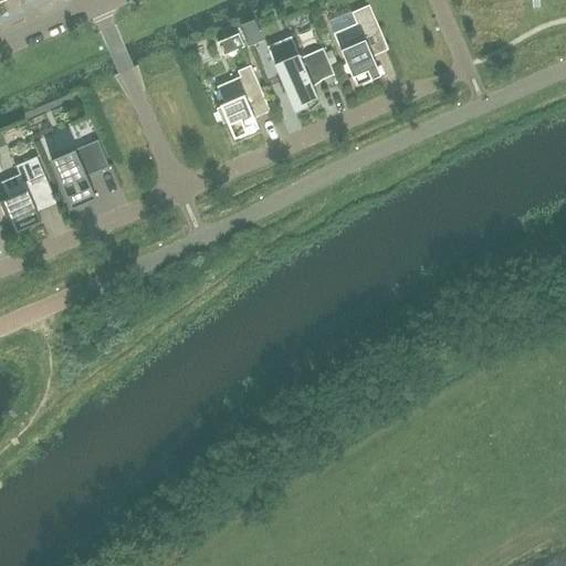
[(381,76),(373,58),(364,37),(380,30),(369,6),(352,13),(357,24),(334,34),(356,87),(381,76)]
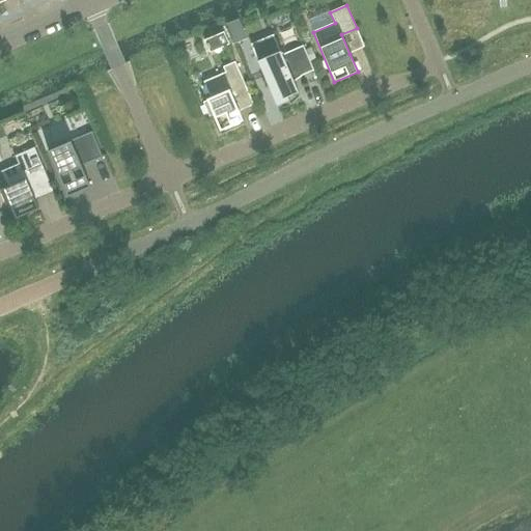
[(224,32),(216,36),(221,49),(229,45),(224,32)]
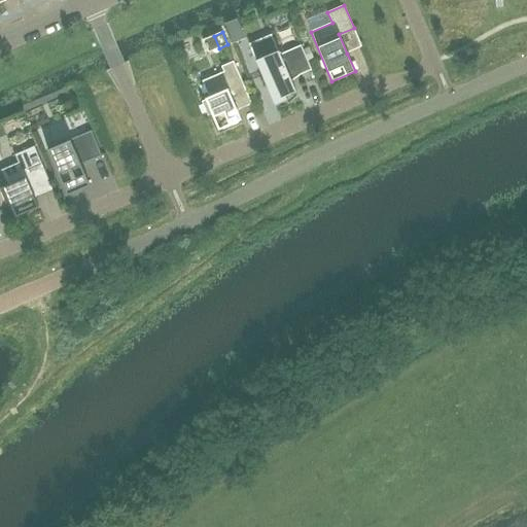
[(249,44),(275,105),(286,100),(289,103),(297,96),(290,79),(299,72),(301,75),(311,71),(312,71),(301,45),(280,55),(272,35),(249,44)]
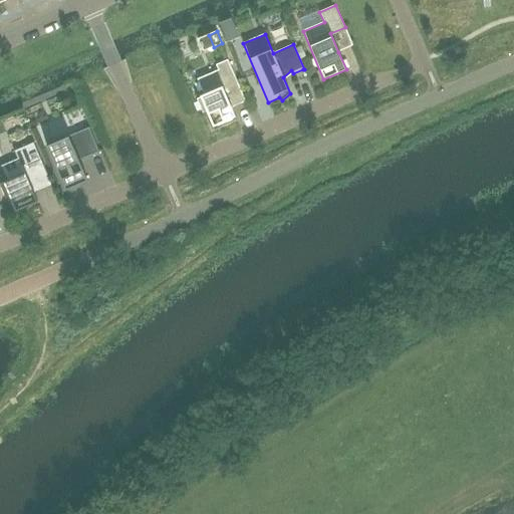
[(235,117),(231,108),(223,88),(237,82),(228,60),(216,65),(218,70),(198,79),(204,94),(200,96),(201,97),(197,99),(203,113),(207,111),(213,126),(235,117)]
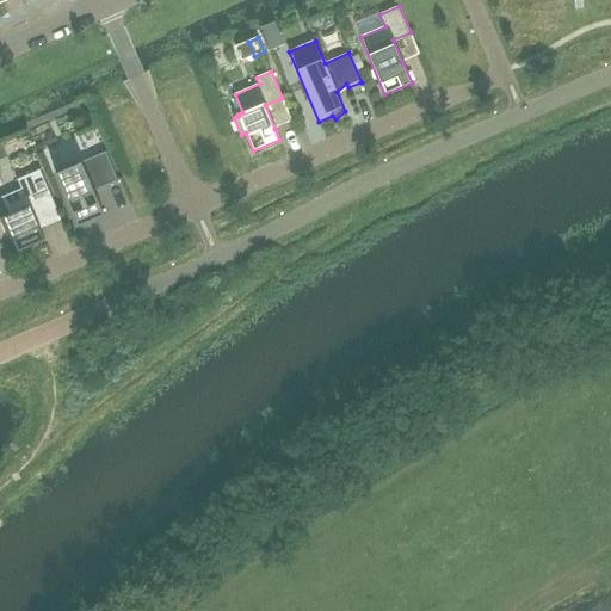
[(118,181),(106,152),(55,173),(78,227),(104,215),(94,191),(118,181)]
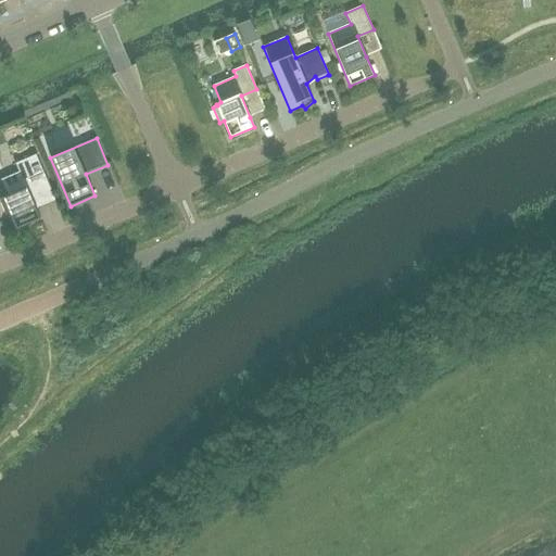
[(28,190),(49,181),(37,154),(15,163),(19,172),(1,179),(8,196),(3,198),(0,199),(0,200),(7,215),(10,213),(16,229),(41,219),(28,190)]
